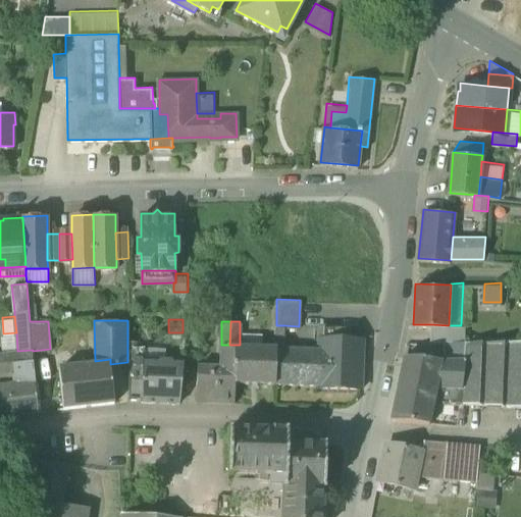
[(320,324),(319,347),(321,347),(320,383),(318,383),(318,385),(361,386),(363,338),(335,337),(336,324),(320,324)]
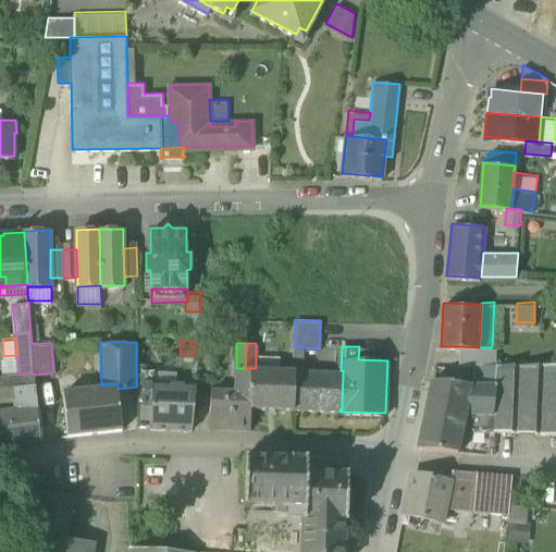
[(479,347),(459,346),(459,364),(476,364),(496,363),(496,347),(492,347),(479,347)]
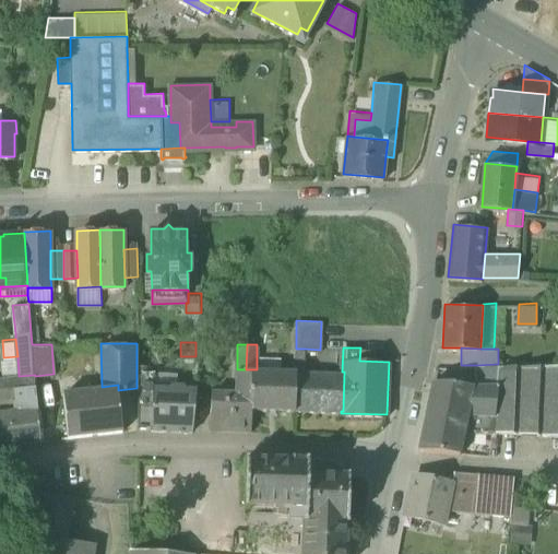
[(295,370),(305,370),(305,349),(296,349),(295,370)]
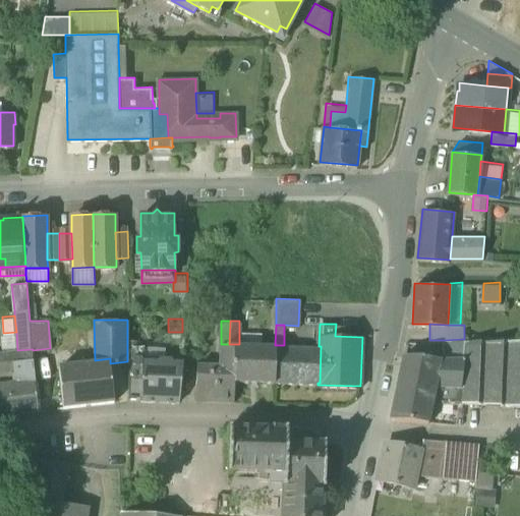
[(239,344),(263,345),(263,331),(239,330),(239,344)]
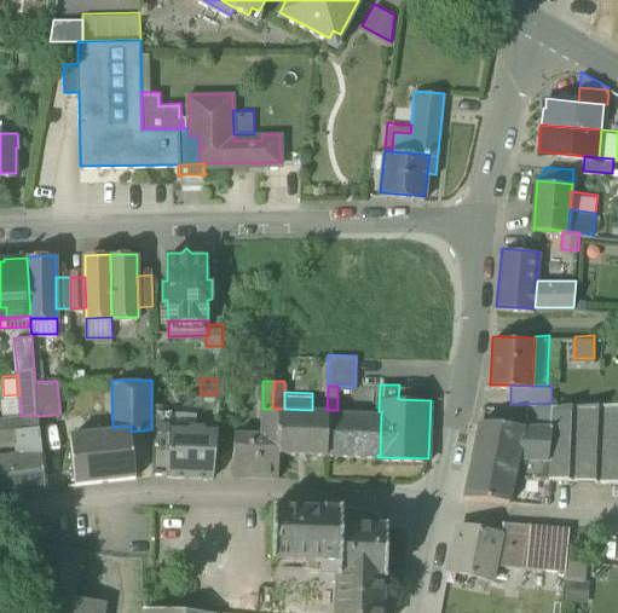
[(0,395),(3,418),(21,416),(19,394),(4,395),(0,395)]
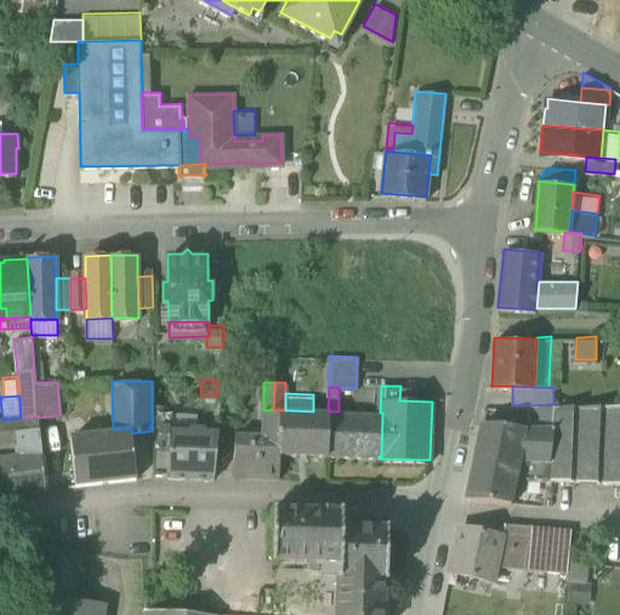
[(549,477),(619,480),(619,403),(556,404),(549,477)]
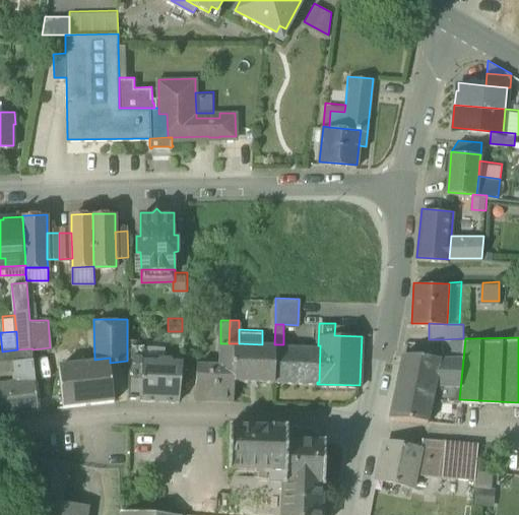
[(432,398),(459,399),(465,338),(463,338),(444,339),(445,357),(440,357),(432,398)]
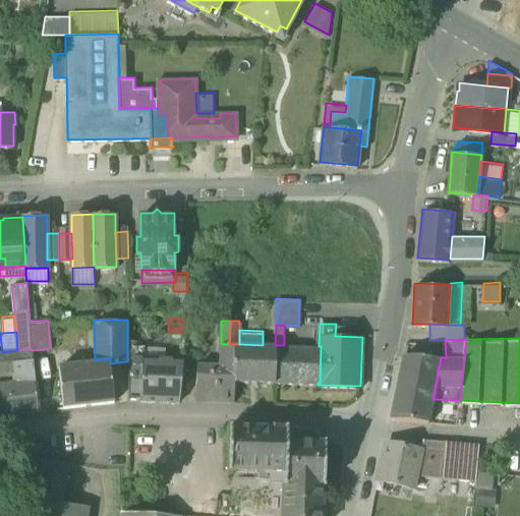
[(129,377),(141,378),(143,354),(145,354),(145,345),(128,344),(128,361),(129,377)]
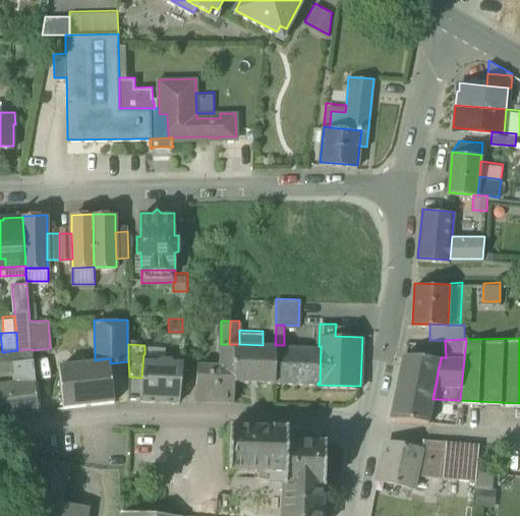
[(234,400),(235,380),(236,344),(229,344),(221,344),(220,364),(197,363),(195,399),(234,400)]
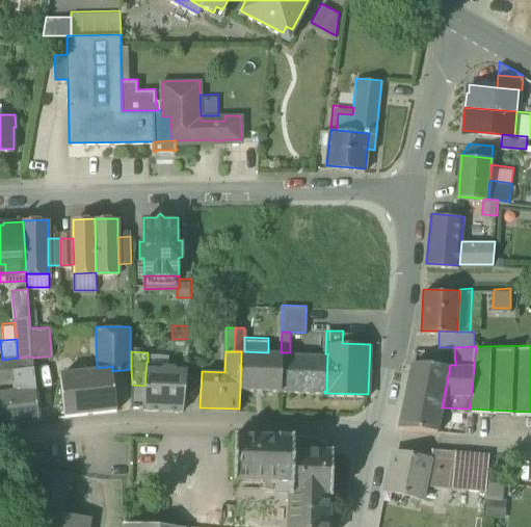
[(244,351),(241,351),(240,388),(280,389),(281,352),(268,352),(244,351)]
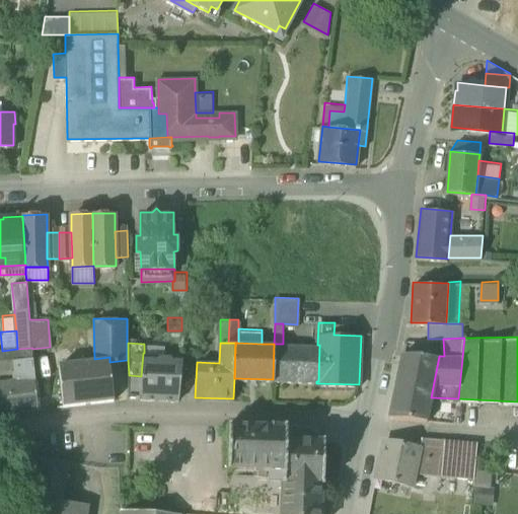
[(165,344),(144,344),(144,353),(164,355),(165,344)]
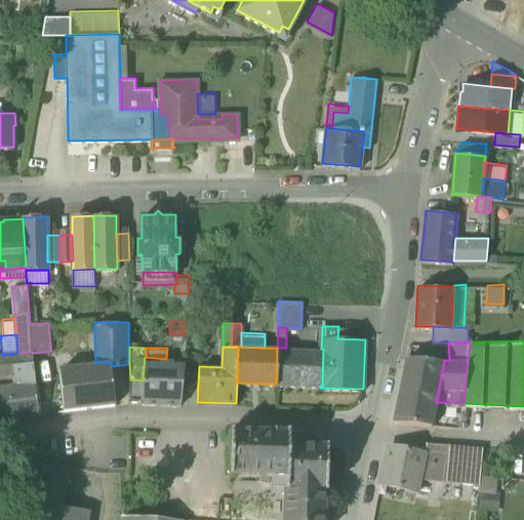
[(276,384),(320,386),(322,386),(323,349),(321,349),(286,348),(277,348),(276,384)]
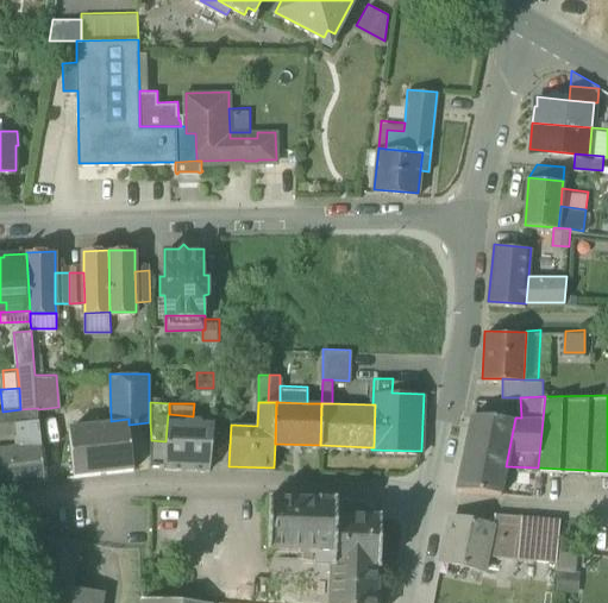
[(0,482),(44,477),(38,409),(38,408),(37,408),(20,409),(2,412),(0,410),(0,482)]
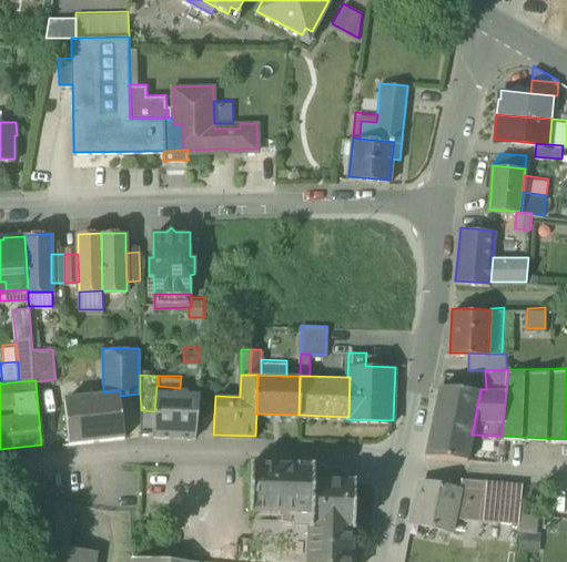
[(425,455),(467,457),(472,435),(481,389),(439,385),(427,442),(425,453),(425,455)]
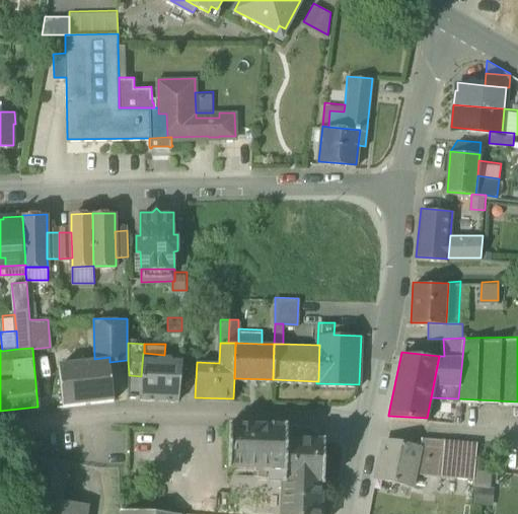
[(141,396),(178,398),(183,356),(164,355),(144,353),(143,353),(141,376),(140,395),(140,396),(141,396)]
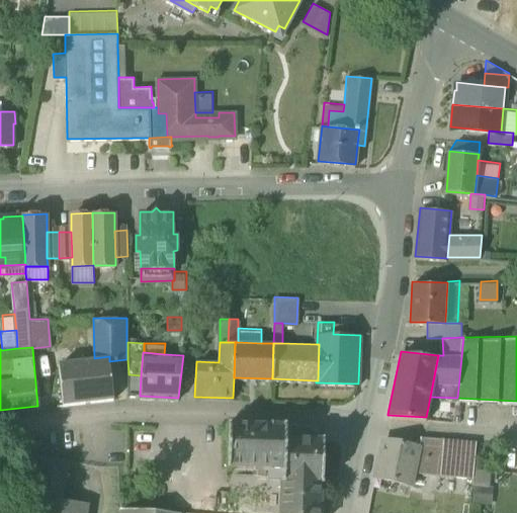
[(59,362),(64,403),(113,398),(109,361),(109,356),(94,358),(59,362)]
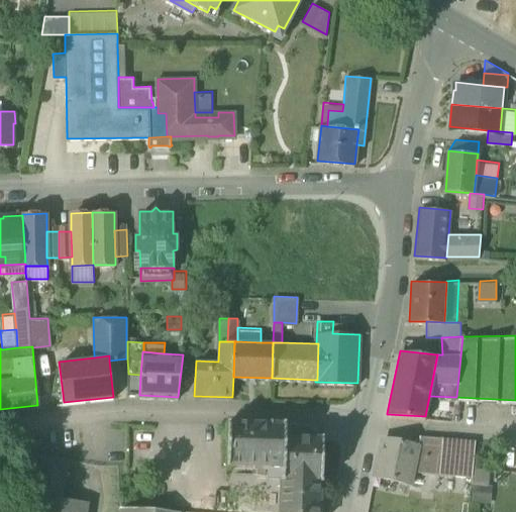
[(140,375),(128,374),(128,394),(139,394),(140,375)]
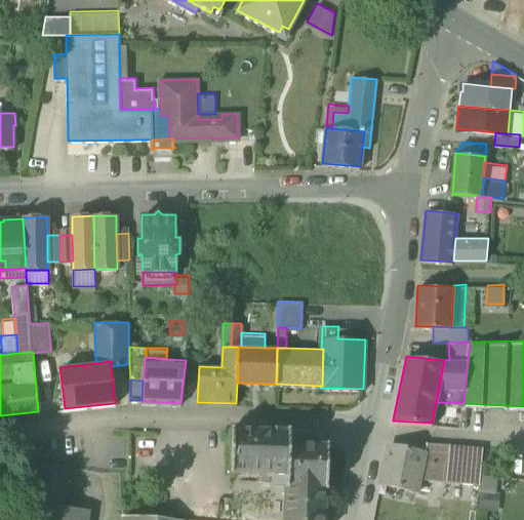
[(323,519),(325,487),(326,488),(327,444),(312,443),(312,431),(300,431),(233,429),(231,472),(285,474),(283,519),(323,519)]
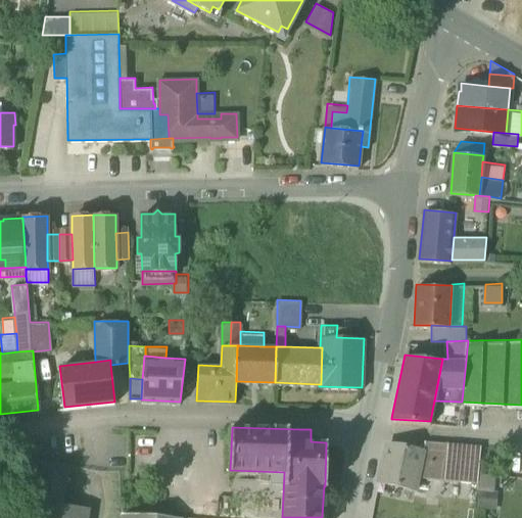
[(419,475),(478,480),(478,470),(481,443),(424,438),(423,450),(424,450),(419,475)]
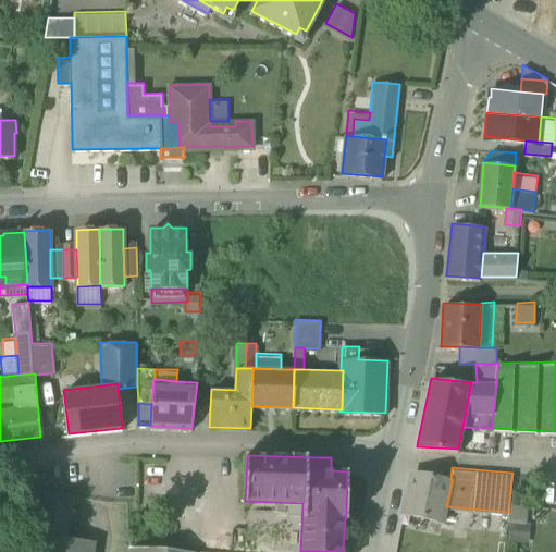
[(404,511),(444,518),(446,506),(452,479),(451,479),(412,471),(404,511)]
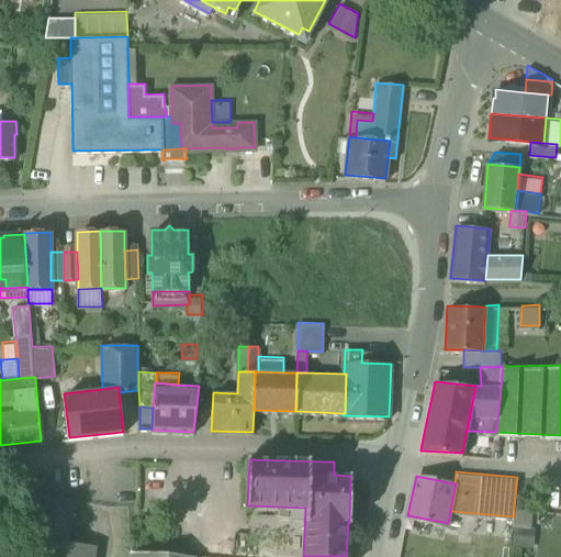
[(35,537),(67,543),(75,499),(40,493),(33,537),(35,537)]
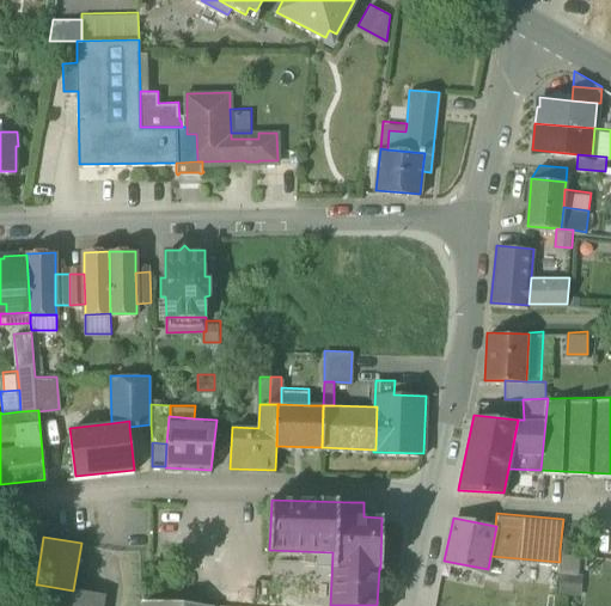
[(560,562),(558,571),(579,571),(580,552),(560,550),(560,562)]
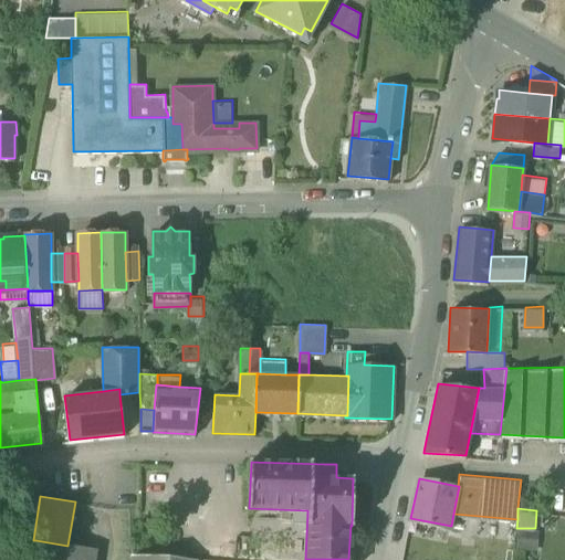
[(516,528),(516,547),(537,547),(537,528),(535,528),(516,528)]
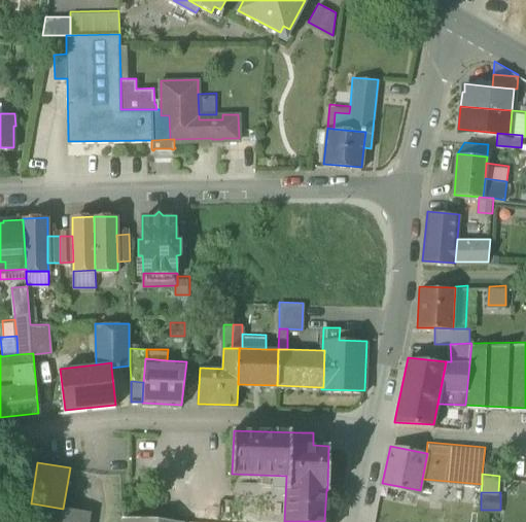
[(29,521),(85,521),(88,513),(63,509),(33,503),(29,521)]
